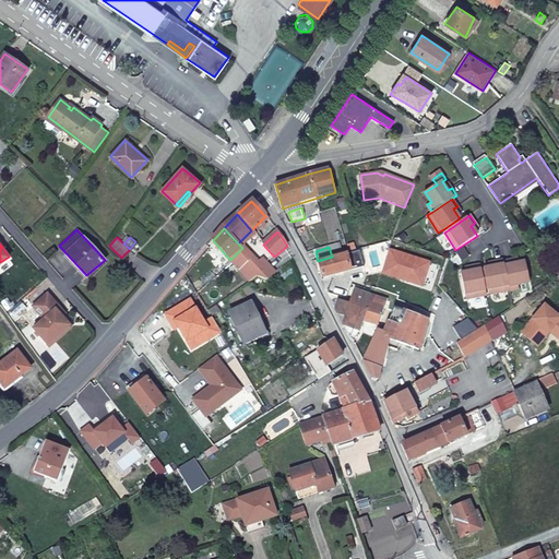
[(262,268),(258,263),(242,248),(230,260),(234,264),(249,283),(256,277),(268,281),(275,274),(266,264),(262,268)]
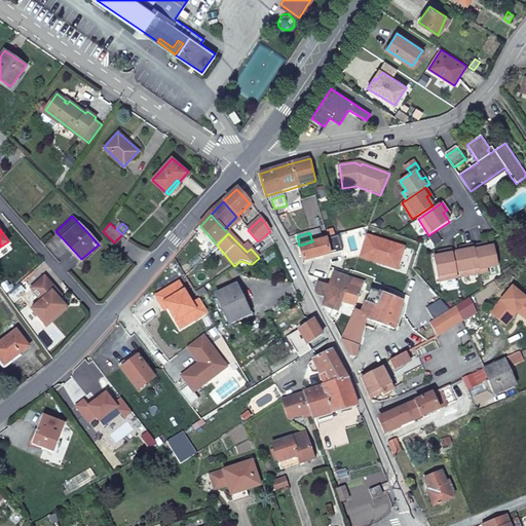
[(327,239),(331,254),(343,251),(339,235),(327,239)]
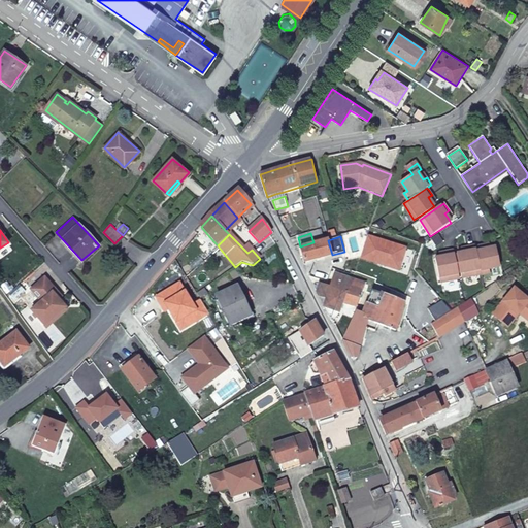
[(305,262),(332,255),(328,240),(301,248),(305,262)]
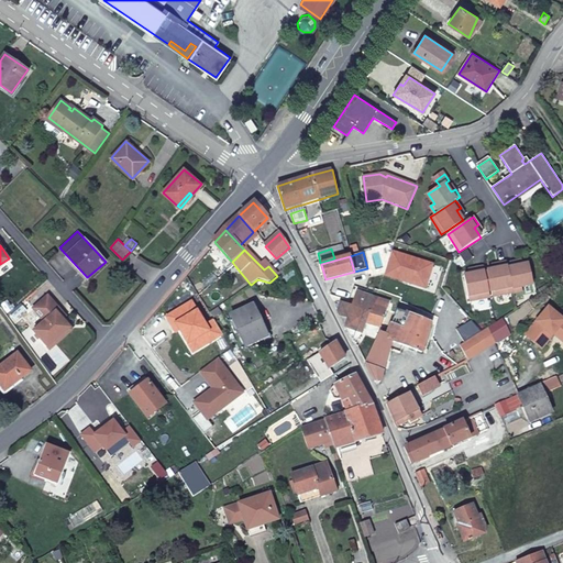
[(235,266),(232,262),(228,257),(216,266),(219,271),(216,273),(220,278),(235,266)]
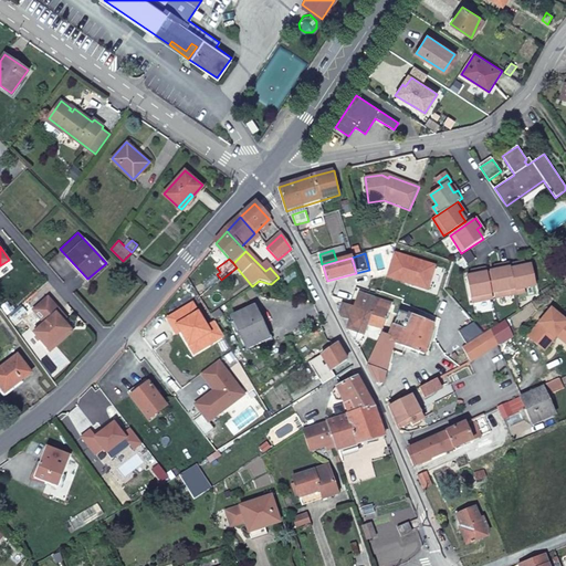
[(511,265),(510,263),(501,265),(502,270),(496,271),(490,272),(495,297),(516,293),(511,265)]
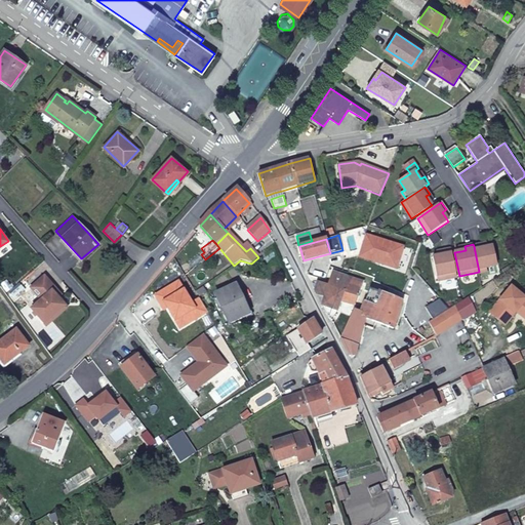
[(482,244),(474,246),(479,272),(479,273),(487,271),(487,268),(497,265),(493,246),(488,247),(483,248),(482,244)]
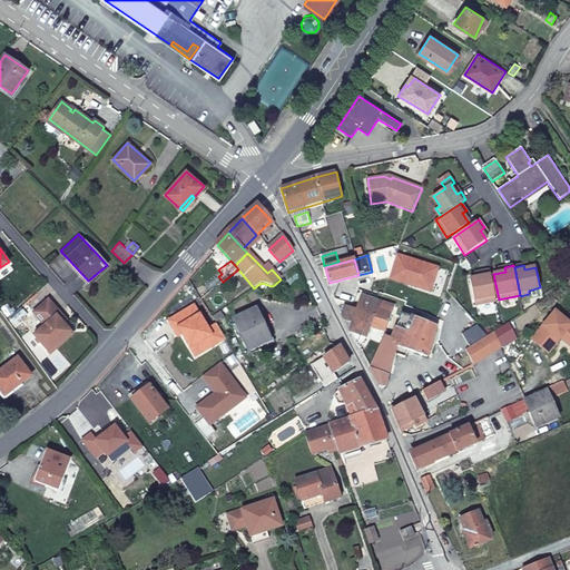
[(497,301),(490,271),(481,272),(482,276),(477,277),(470,278),(475,305),(497,301)]
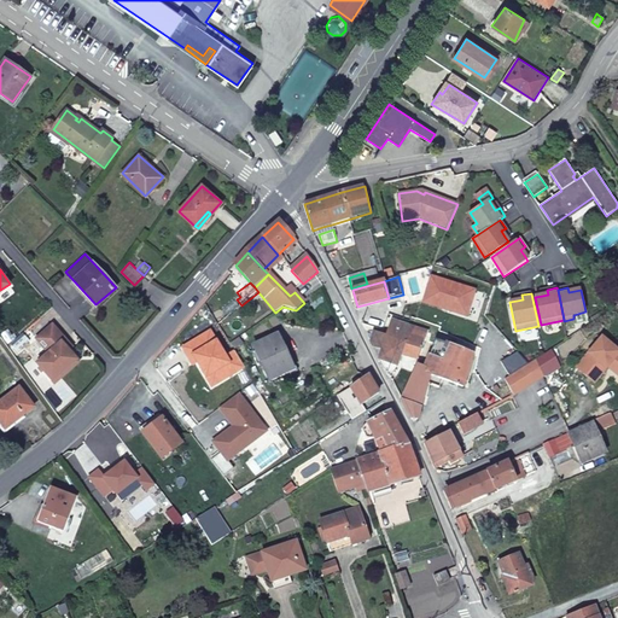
[(382,349),(379,360),(396,366),(401,355),(418,359),(429,332),(392,320),(386,336),(373,332),(369,342),(372,347),(382,349)]
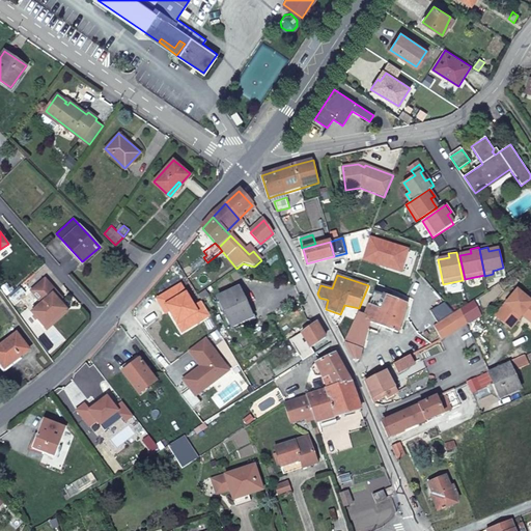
[(32,310),(45,326),(65,307),(53,292),(56,290),(46,278),(31,289),(43,302),(32,310)]
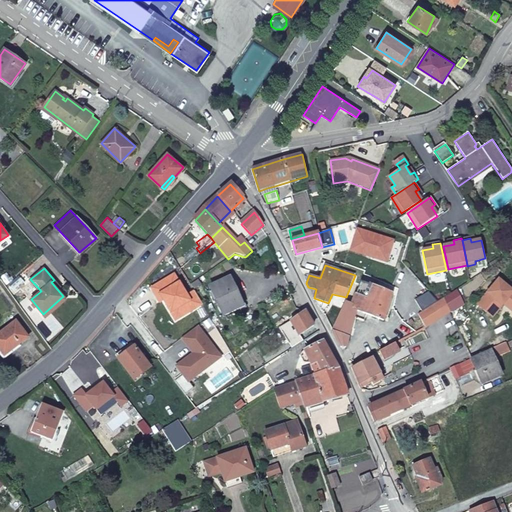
[(243,306),(230,278),(211,286),(223,314),(243,306)]
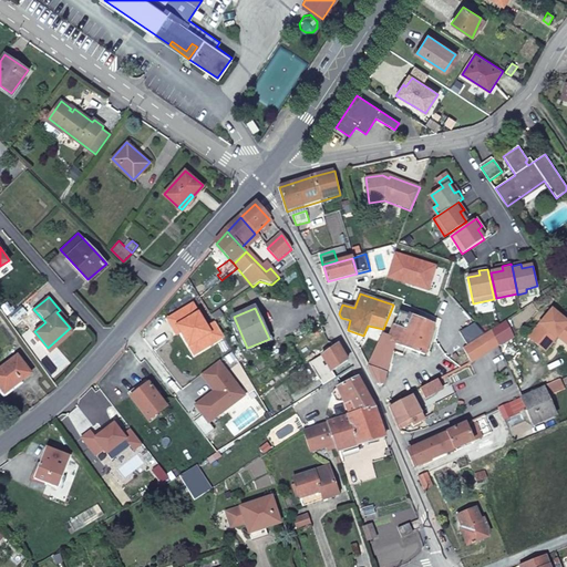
[(566,321),(552,309),(528,337),(545,351),(557,336),(558,334),(563,338),(562,339),(566,343),(566,321)]
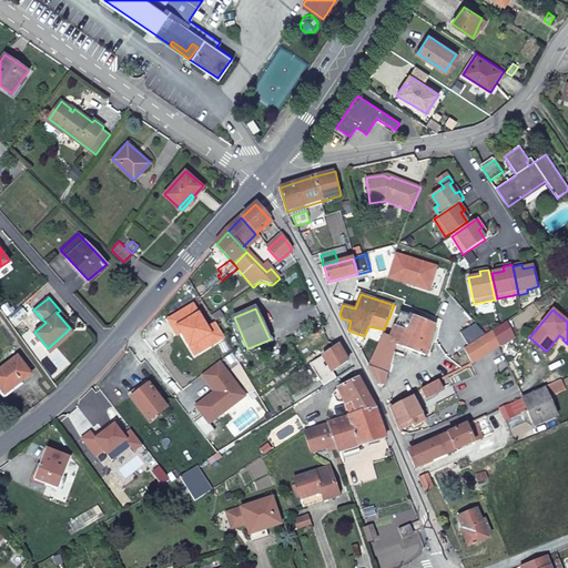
[(426,355),(435,325),(401,312),(393,332),(388,331),(385,334),(369,367),(378,385),(384,385),(395,344),(426,355)]
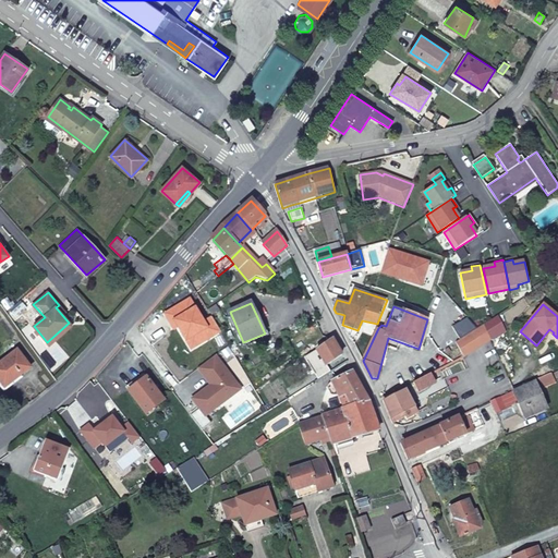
[(496,315),(483,325),(489,339),(504,330),(496,315)]
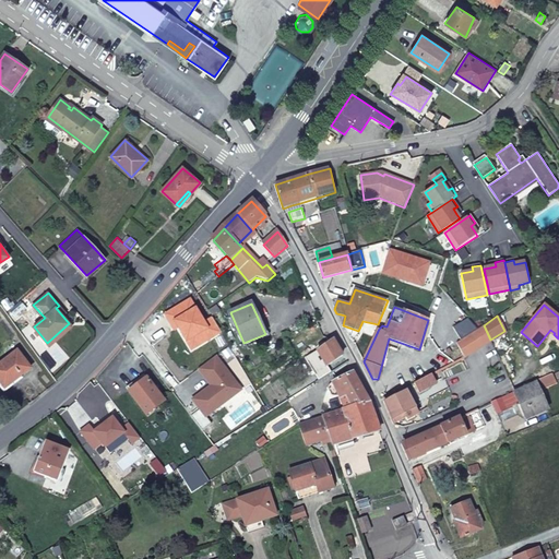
[(484,325),(465,337),(456,343),(464,357),(490,340),(484,325)]
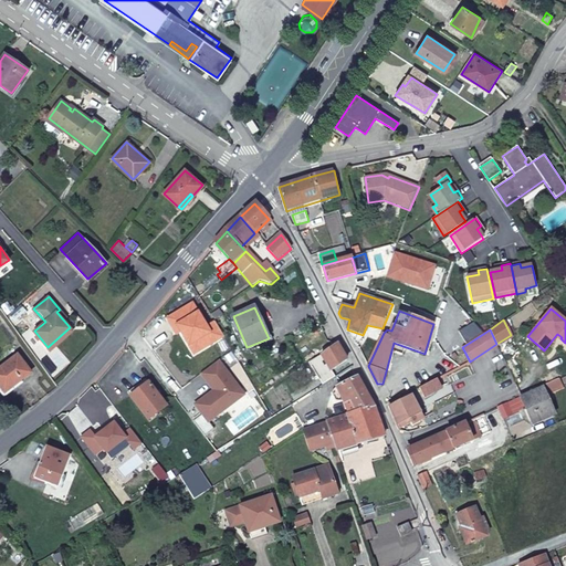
[(336,345),(321,355),(308,364),(318,380),(332,373),(347,362),(336,345)]
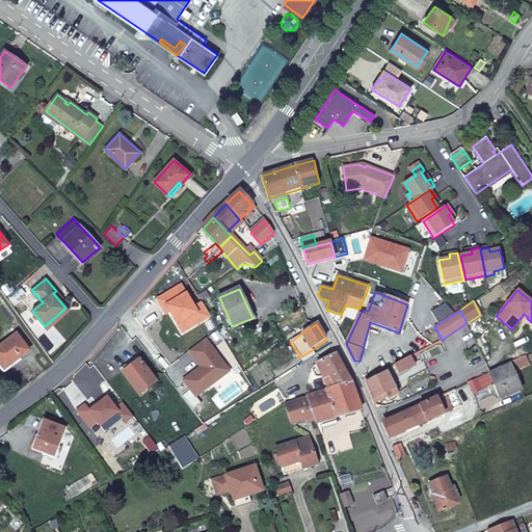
[(0,361),(4,367),(29,349),(17,333),(0,345),(0,361)]
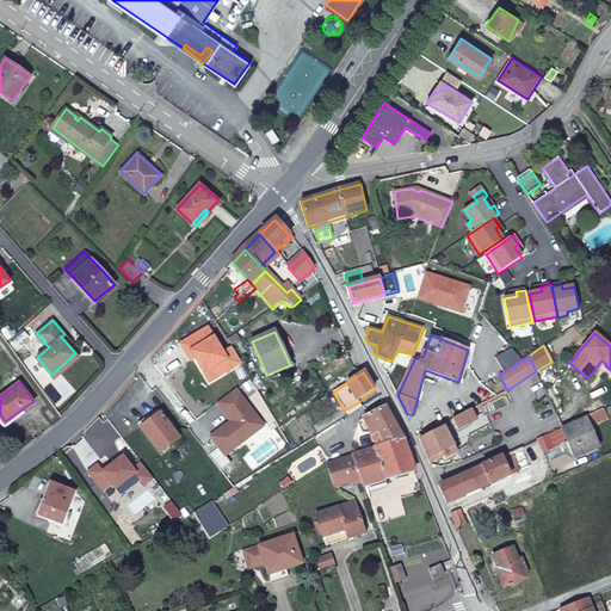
[(239,389),(218,403),(230,419),(233,418),(235,420),(213,437),(227,456),(244,444),(239,438),(263,421),(239,389)]
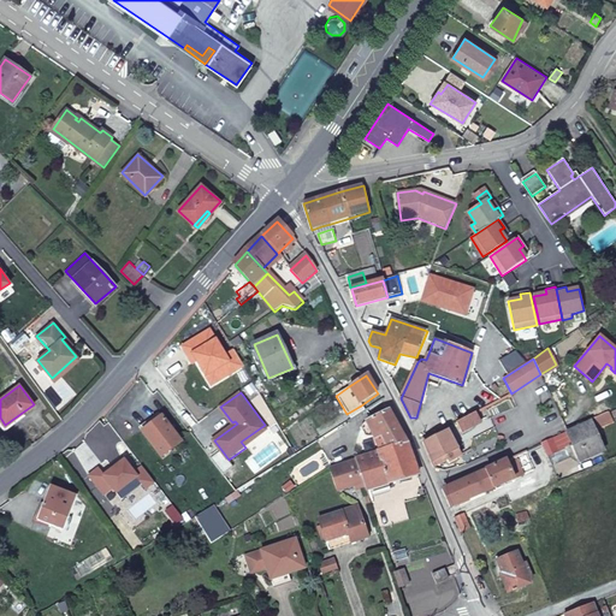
[(361,406),(347,414),(350,419),(363,410),(361,406)]
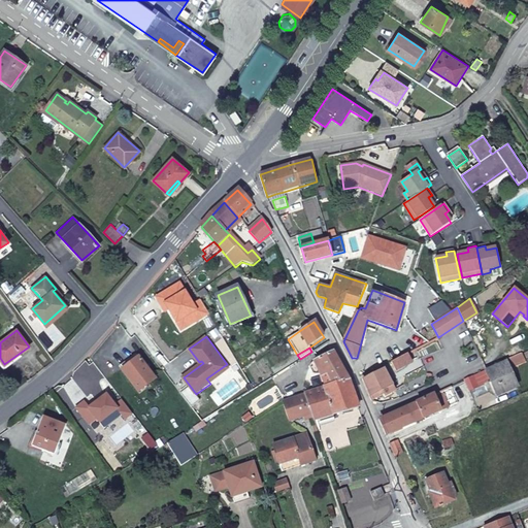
[(325,372),(331,386),(349,381),(347,376),(333,352),(314,361),(320,374),(325,372)]
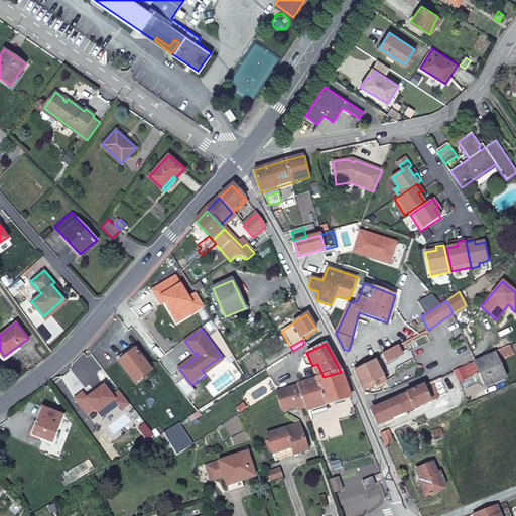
[(403,354),(398,345),(382,354),(386,363),(403,354)]
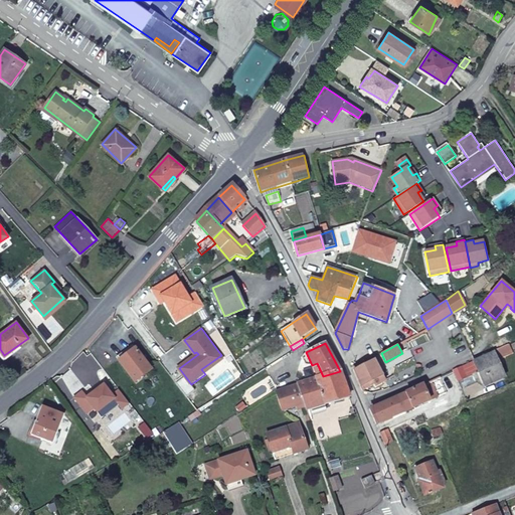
[(154,369),(138,348),(122,360),(138,381),(154,369)]
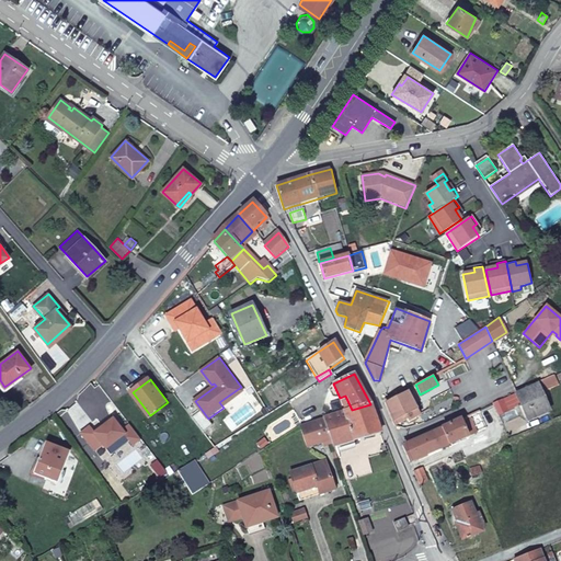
[(538,385),(494,404),(503,424),(519,416),(515,407),(521,404),(525,412),(529,410),(534,419),(550,411),(538,385)]
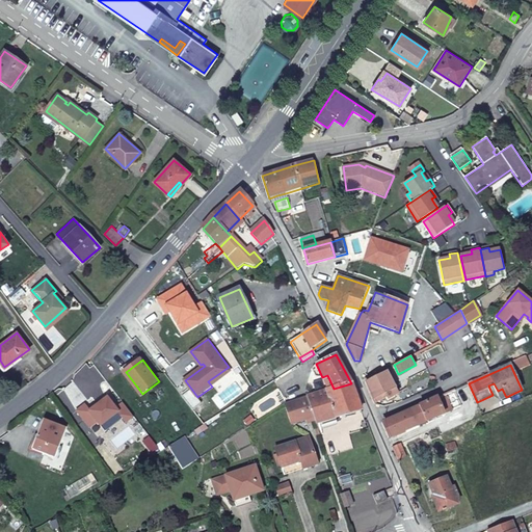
[(232,371),(229,367),(208,381),(212,387),(232,371)]
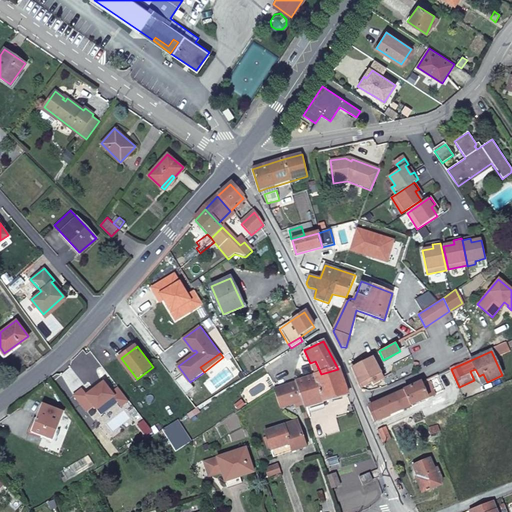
[(351,365),(359,361),(357,355),(348,360),(351,365)]
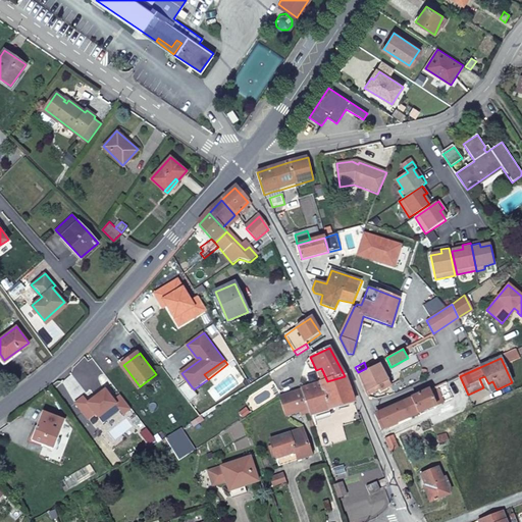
[(358,376),(365,393),(367,397),(379,389),(381,392),(390,386),(378,365),(358,376)]
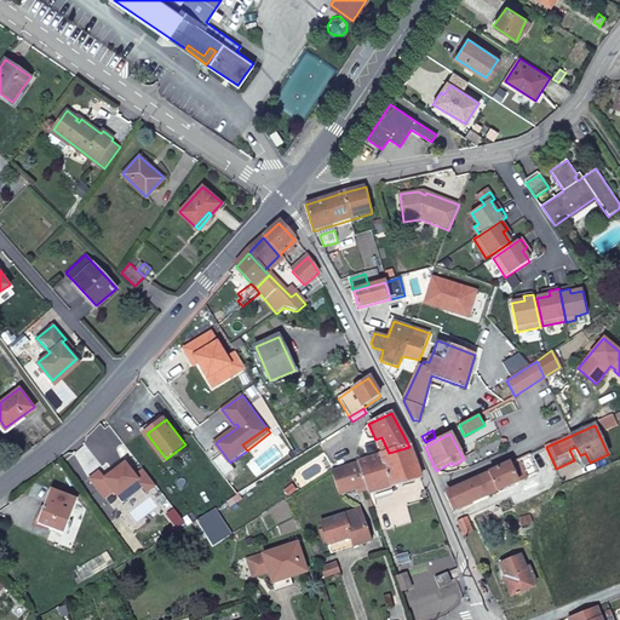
[(389,453),(357,464),(365,484),(366,486),(368,495),(422,477),(409,447),(389,453)]
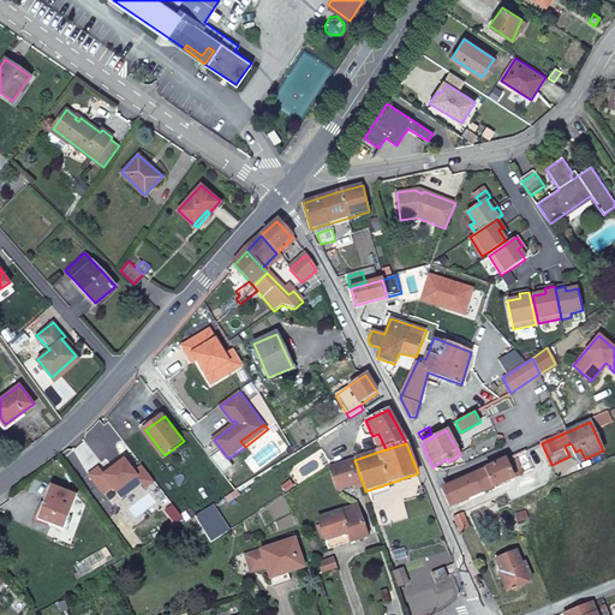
[(514,455),(506,459),(514,477),(523,473),(514,455)]
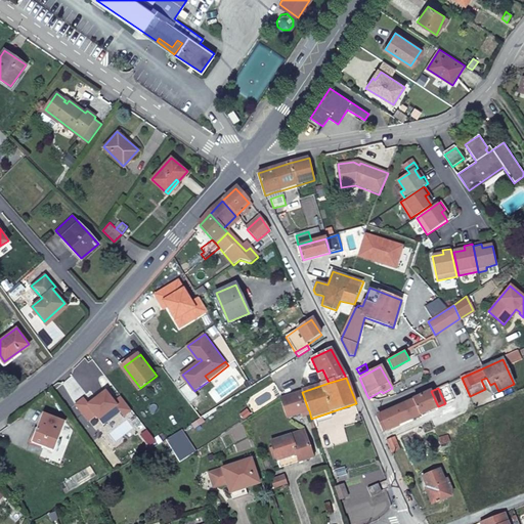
[(412,399),(420,416),(438,407),(438,406),(431,391),(412,399)]
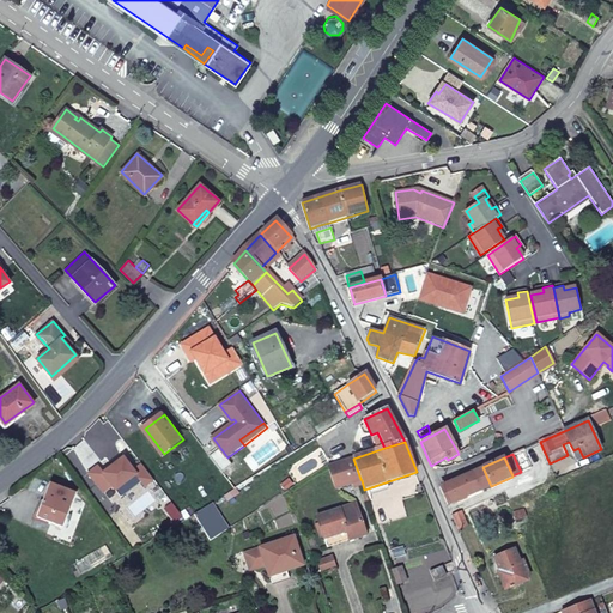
[(360,479),(353,459),(331,466),(328,467),(337,489),(362,480),(360,479)]
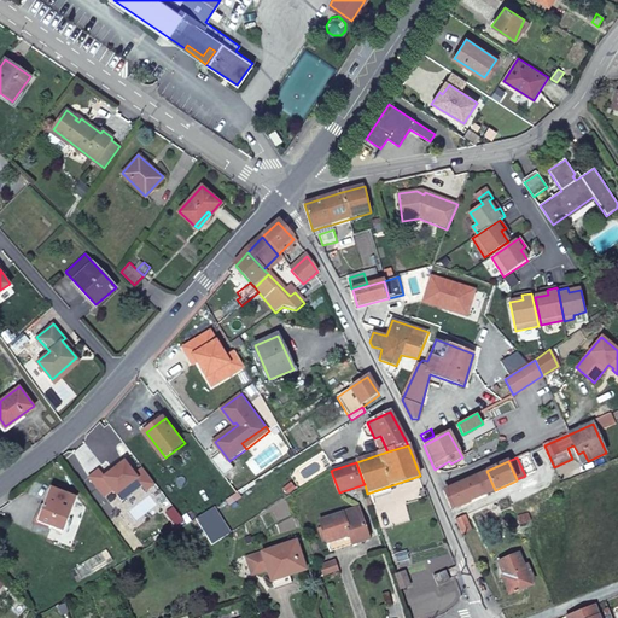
[(477,476),(485,494),(495,490),(487,471),(477,476)]
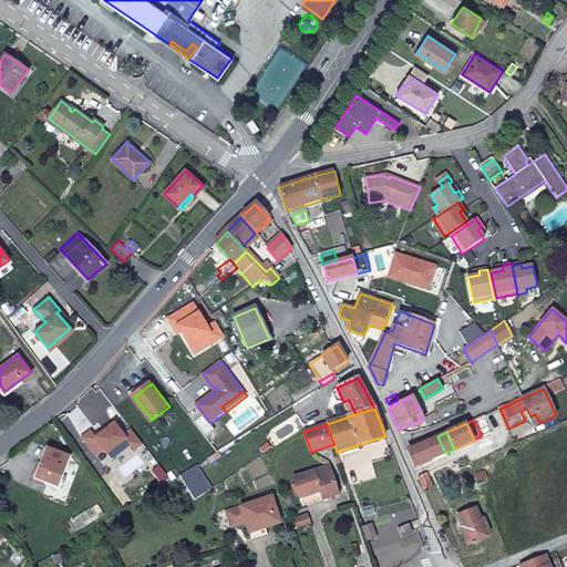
[(408,451),(414,466),(445,453),(437,436),(408,451)]
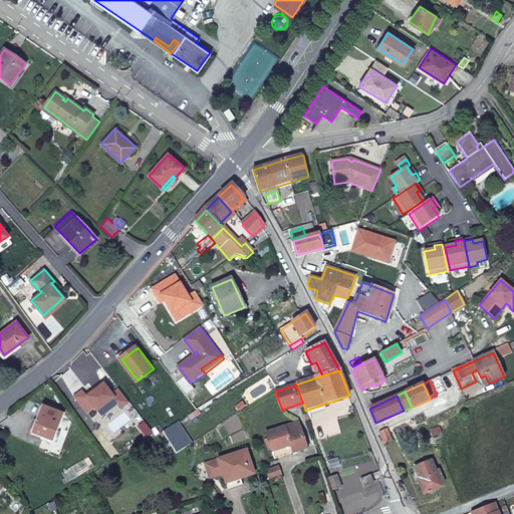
[(66,414),(45,405),(33,434),(55,443),(66,414)]
